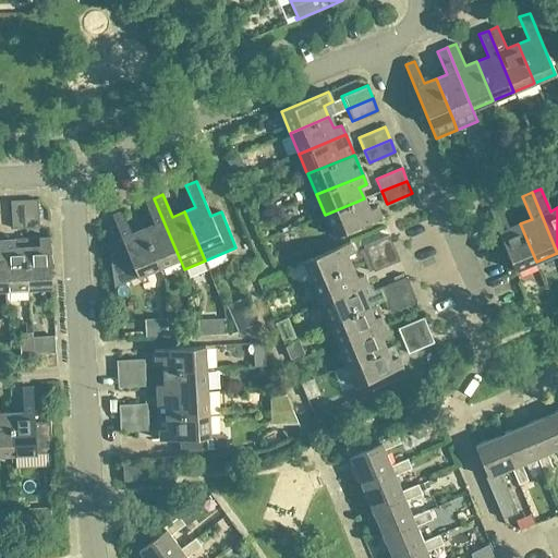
[(180,259),(154,198),(145,202),(154,225),(143,229),(159,268),(180,259)]
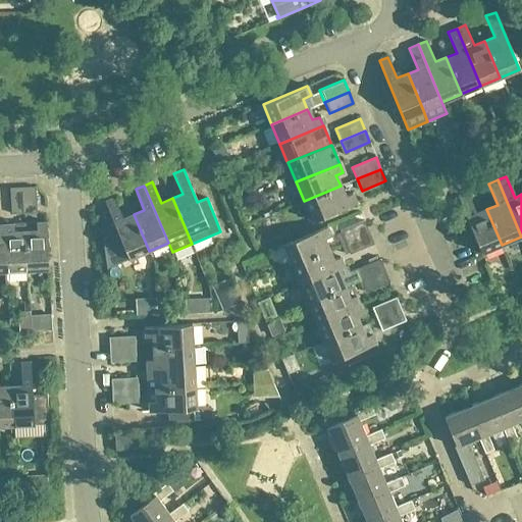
[(356,203),(352,194),(345,196),(341,186),(304,201),(312,221),(356,203)]
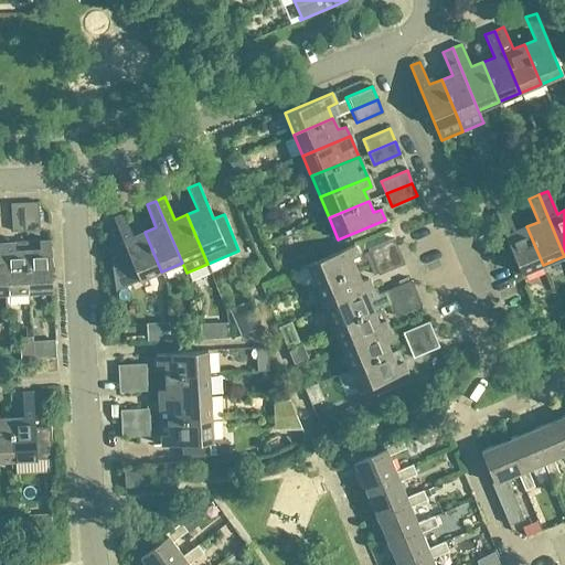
[(25,231),(23,203),(10,204),(12,232),(25,231)]
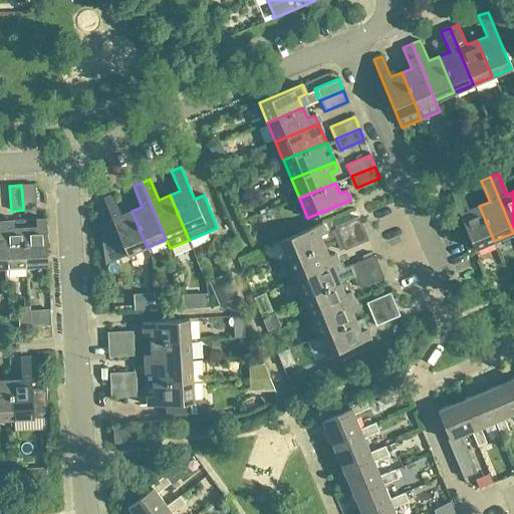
[(35,210),(34,185),(21,185),(23,210),(35,210)]
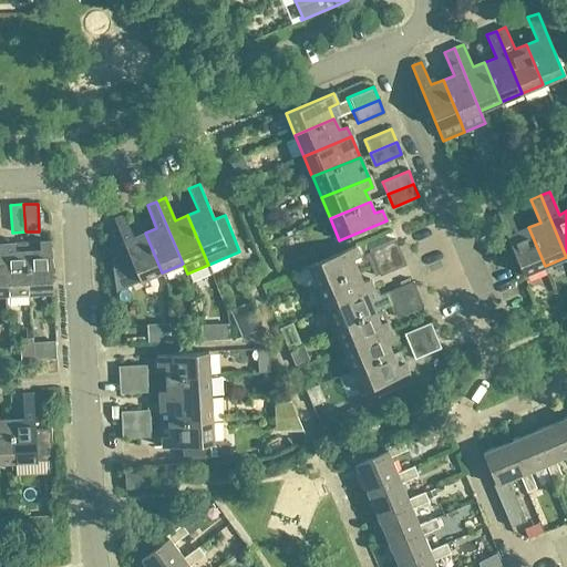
[(545,266),(528,227),(517,232),(508,209),(497,214),(524,276),(545,266)]
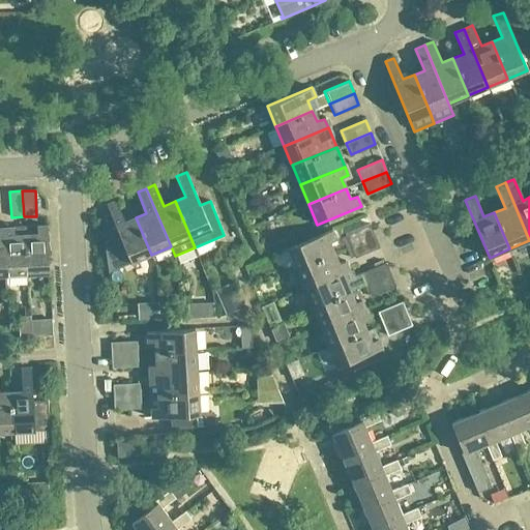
[(151,255),(136,217),(124,223),(116,201),(107,205),(130,263),(151,255)]
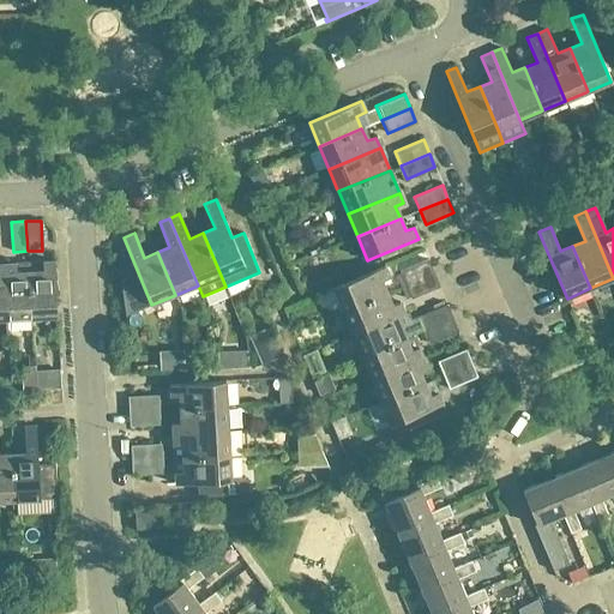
[(405,286),(433,274),(427,259),(399,271),(405,286)]
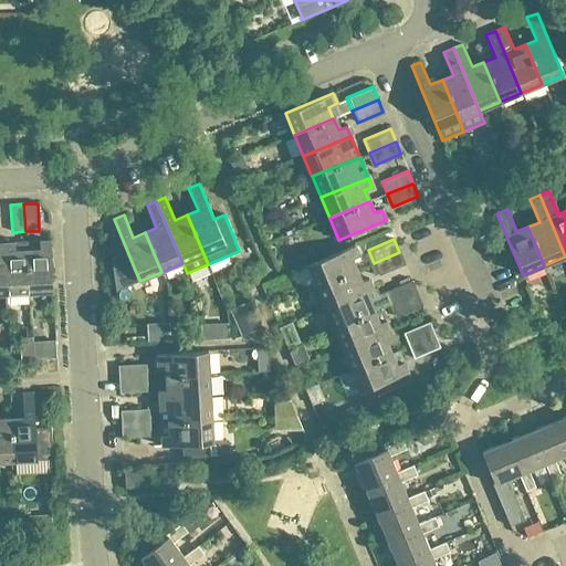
[(31,293),(52,292),(50,241),(27,242),(30,301),(32,301),(31,293)]
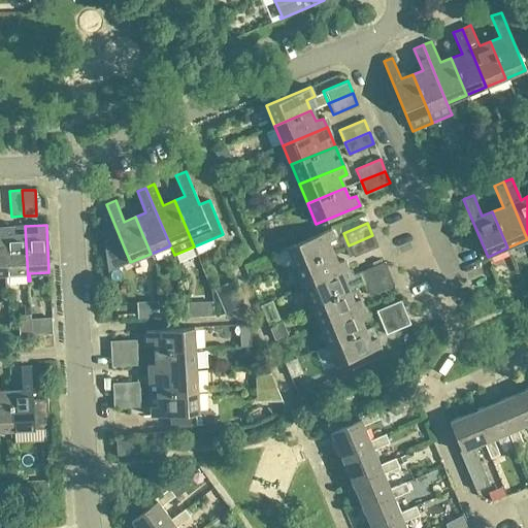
[(28,281),(25,226),(3,227),(6,275),(6,284),(26,284),(26,281),(28,281)]
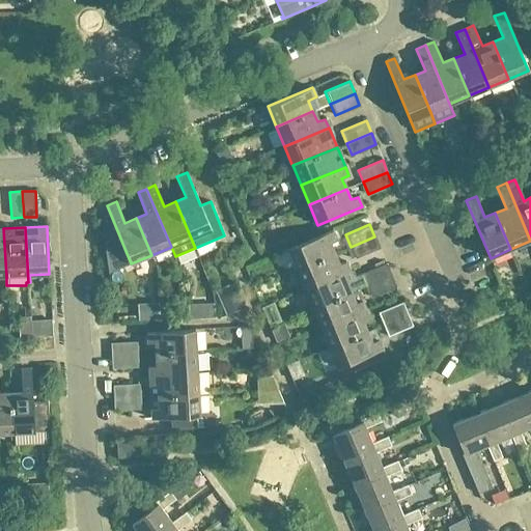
[(334,253),(329,243),(336,240),(332,230),(288,249),(297,269),(334,253)]
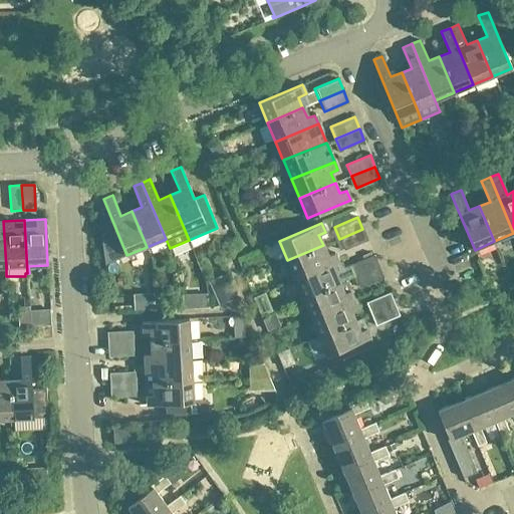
[(367,240),(362,229),(339,239),(344,250),(367,240)]
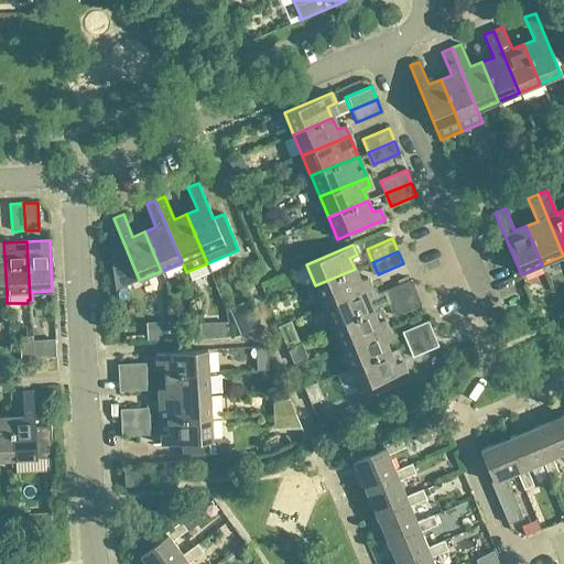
[(370,286),(367,278),(359,281),(355,269),(315,285),(324,306),(370,286)]
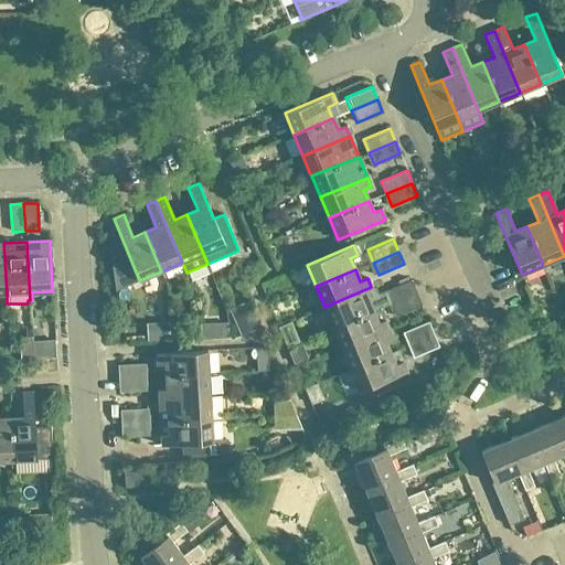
[(391,304),(416,292),(411,280),(385,291),(391,304)]
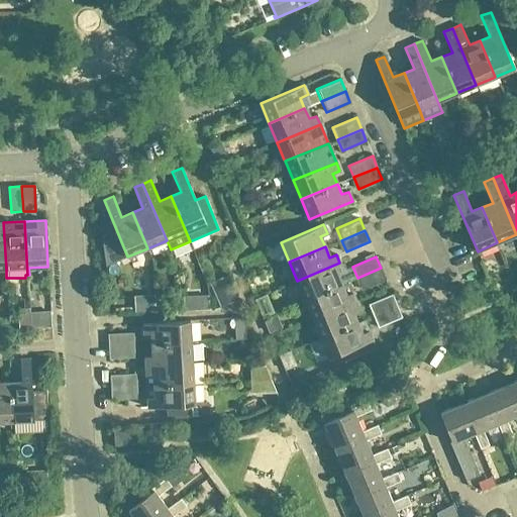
[(341,285),(347,282),(357,278),(352,267),(343,271),(339,263),(297,281),(305,300),(341,285)]
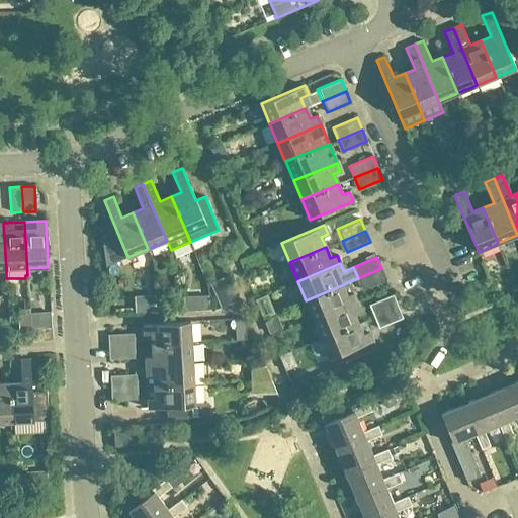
[(363,289),(386,279),(381,268),(358,278),(363,289)]
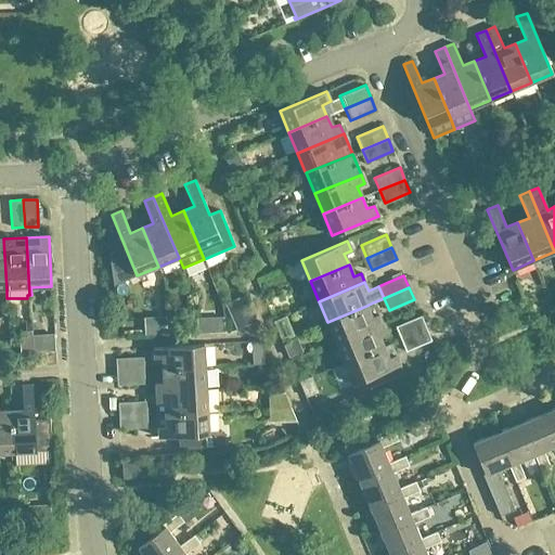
[(254,322),(242,296),(224,304),(236,330),(254,322)]
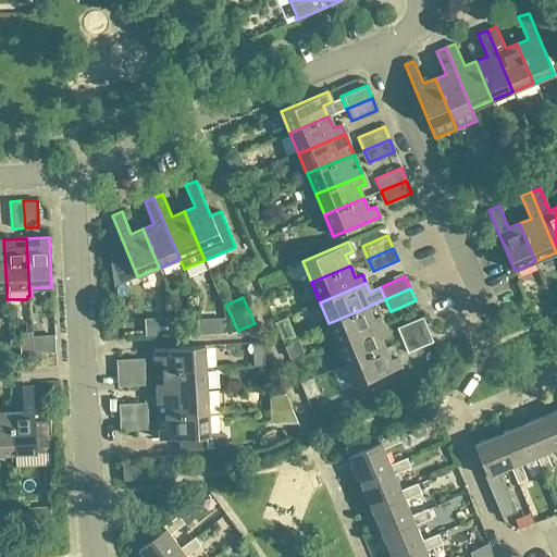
[(337,344),(383,324),(374,304),(368,307),(329,323),(337,344)]
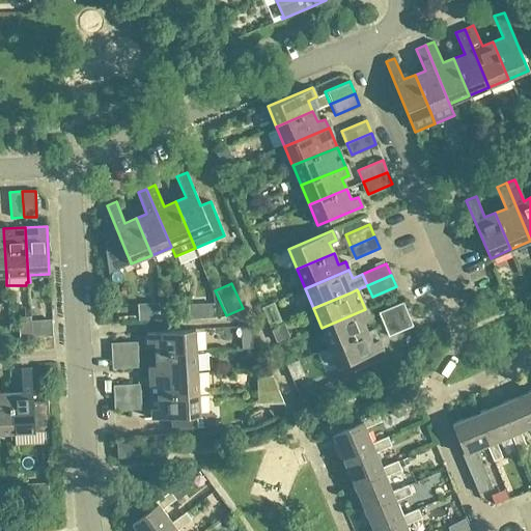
[(408,314),(402,303),(379,313),(384,325),(408,314)]
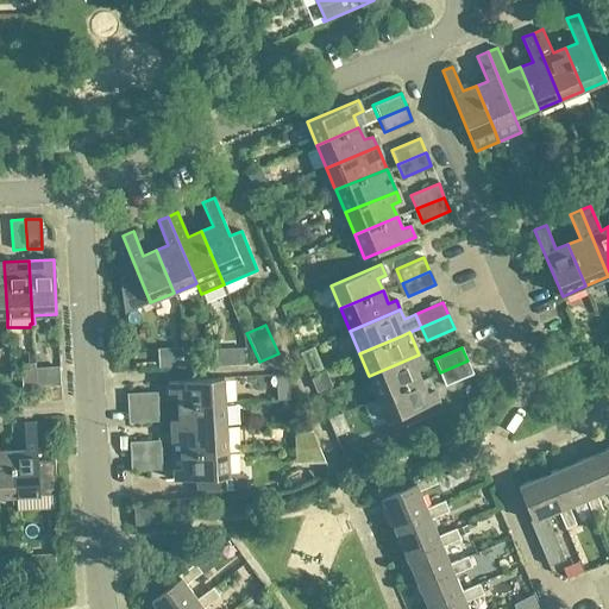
[(421,381),(415,369),(424,365),(419,355),(369,376),(378,399),(421,381)]
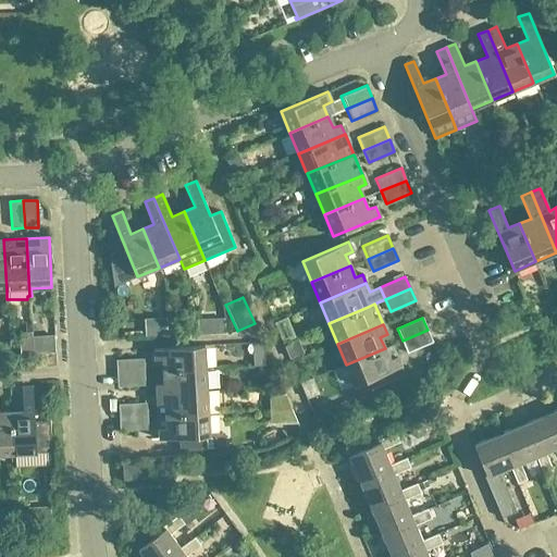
[(433,343),(428,330),(403,341),(407,353),(433,343)]
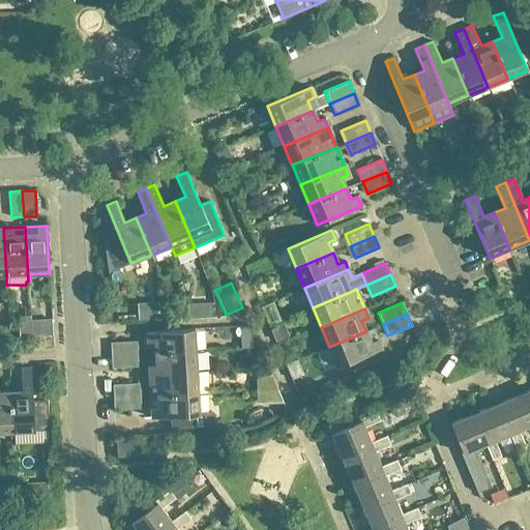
[(252,325),(239,326),(240,337),(252,336),(252,325)]
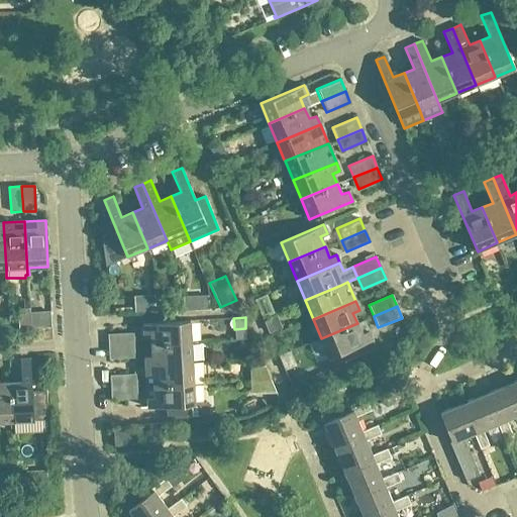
[(191,342),(189,321),(142,324),(143,334),(150,334),(151,344),(191,342)]
